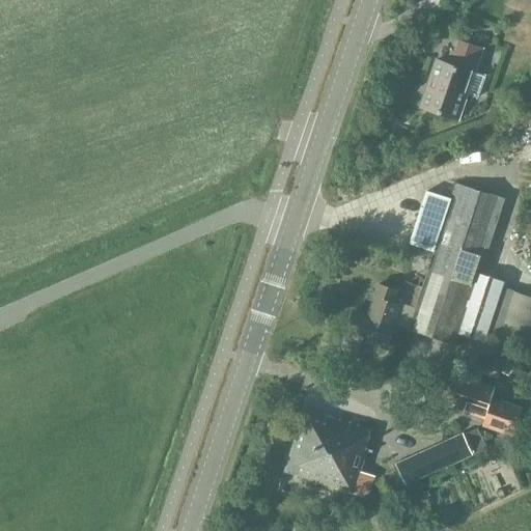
[(437,61),(421,109),(438,114),(459,121),(469,94),(477,98),(483,80),(475,77),(484,51),(470,46),(460,42),(455,55),(452,54),(448,64),(448,65),(437,61)]
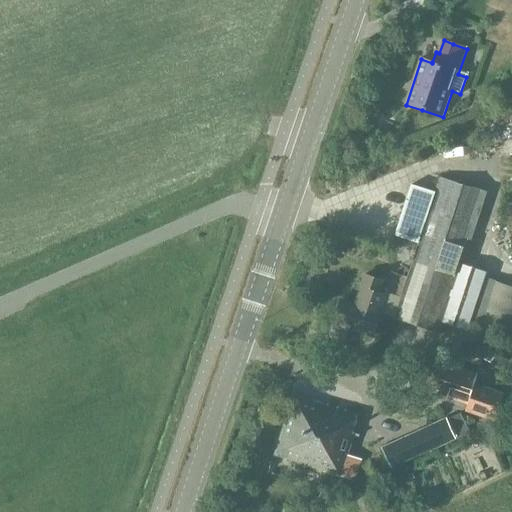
[(394,318),(394,320),(417,327),(442,335),(445,323),(467,330),(470,322),(474,307),(486,272),(464,266),(486,194),(486,192),(440,178),(435,193),(412,185),(395,236),(419,244),(414,257),(407,279),(401,299),(394,318)]
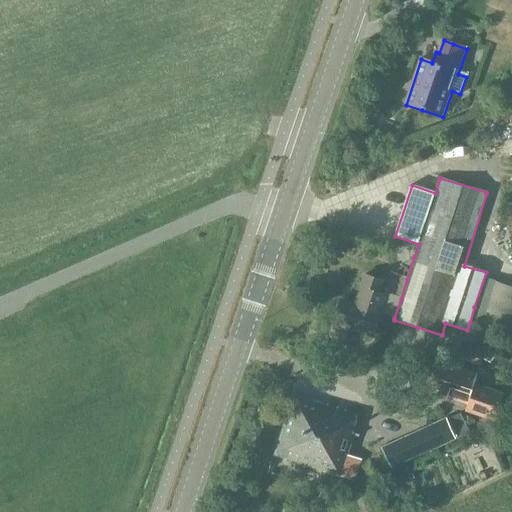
[(334,324),(330,335),(346,340),(349,330),(374,338),(377,327),(379,321),(382,322),(384,316),(382,314),(387,296),(382,294),(385,283),(374,279),(365,276),(355,306),(341,301),(337,313),(334,324)]
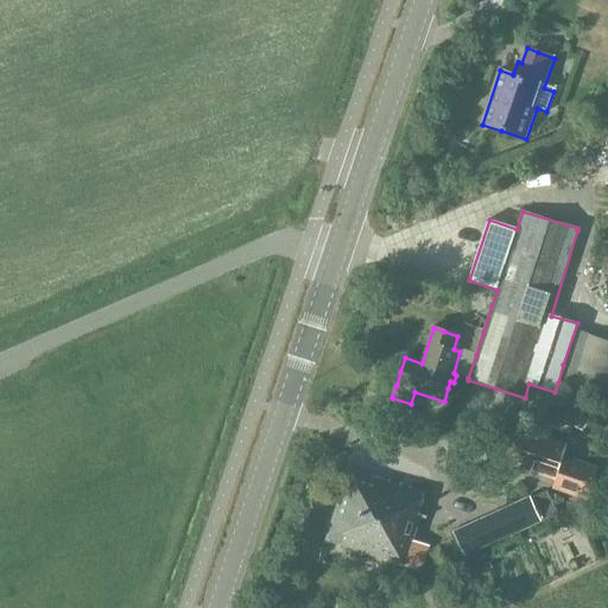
[(607,340),(577,330),(559,386),(607,401),(607,340)]
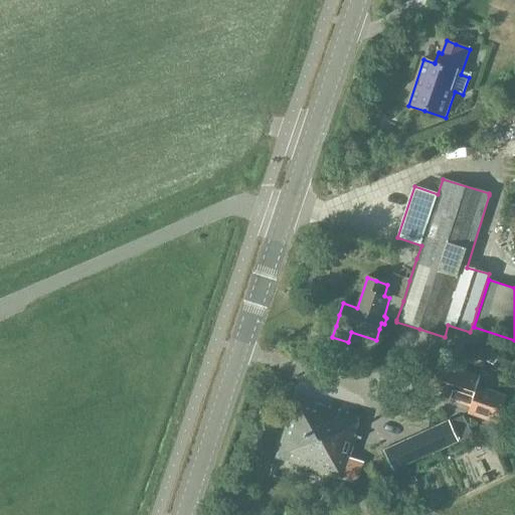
[(474,354),(506,372),(511,362),(479,345),(474,354)]
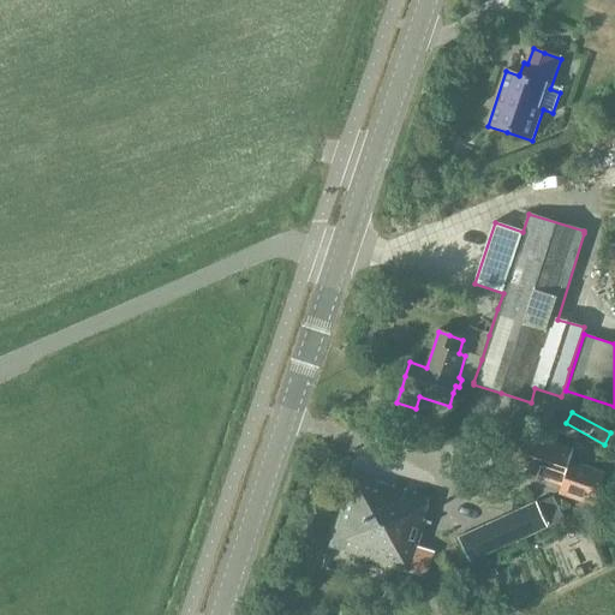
[(559,494),(593,507),(605,475),(569,463),(573,451),(519,433),(506,469),(561,487),(559,494)]
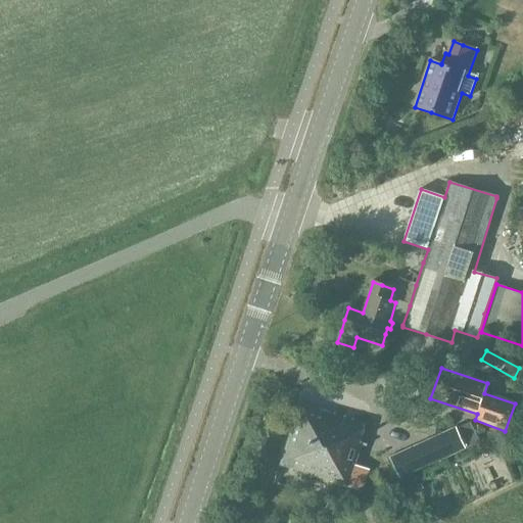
[(359,449),(365,430),(366,427),(300,403),(282,466),(329,483),(347,488),(361,493),(369,470),(355,466),(362,450),(359,449)]
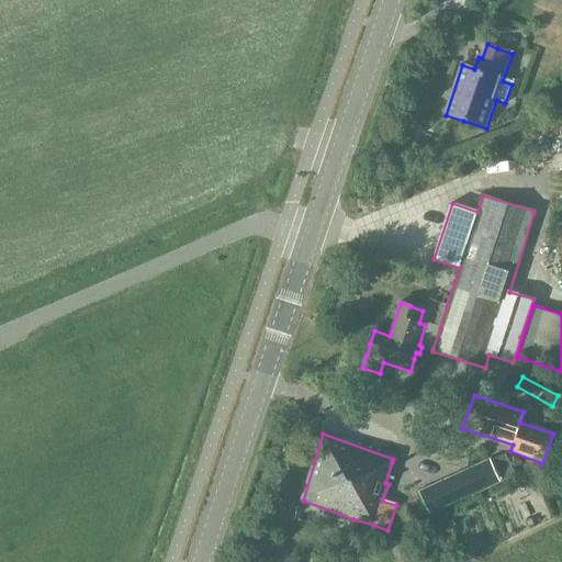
[(418,491),(431,520),(504,487),(502,483),(516,476),(506,453),(491,460),(490,458),(418,491)]
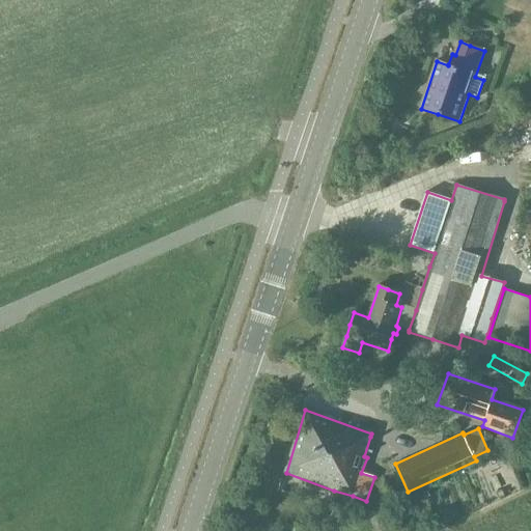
[(530,445),(530,444),(514,451),(522,466),(530,460),(530,445)]
